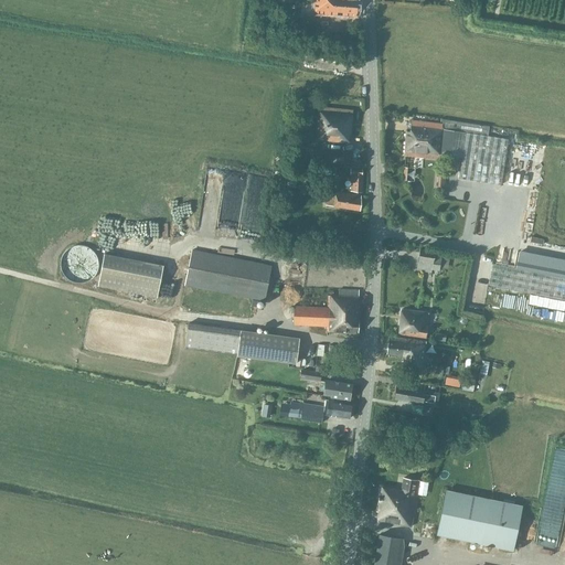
[(315,0),(313,13),(355,17),(356,2),(336,0),(334,0),(315,0)]
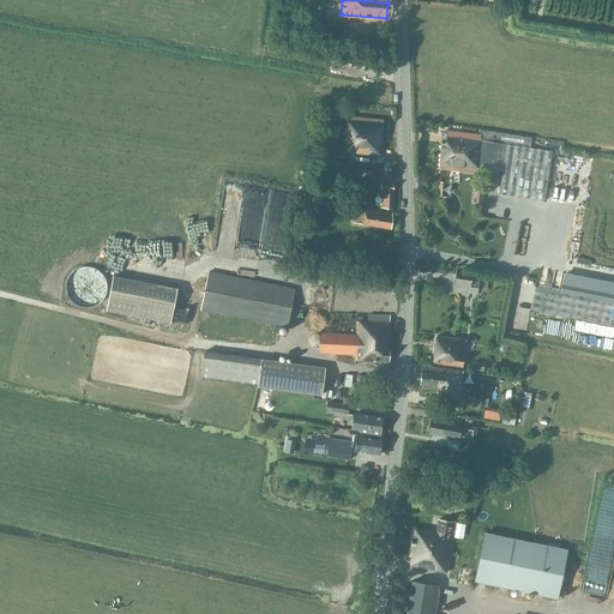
[(343,152),(351,152),(351,154),(355,155),(359,152),(378,155),(379,148),(380,148),(383,120),(347,118),(343,152)]
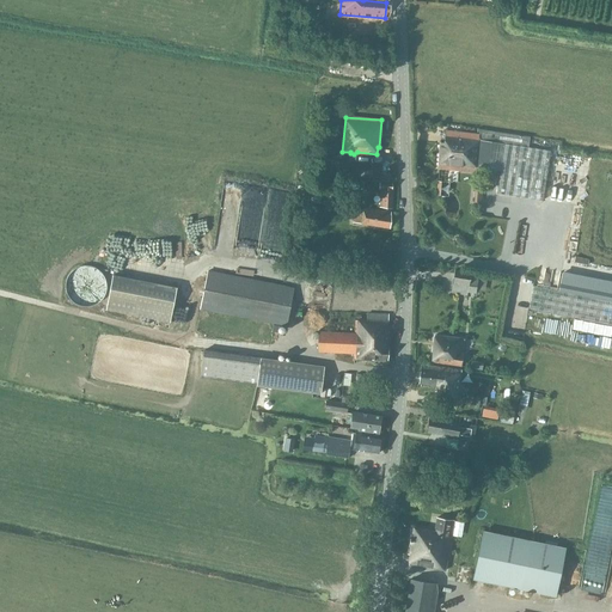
[(530,139),(478,130),(477,136),(478,136),(477,169),(501,172),(497,194),(543,201),(551,151),(528,147),(530,139)]
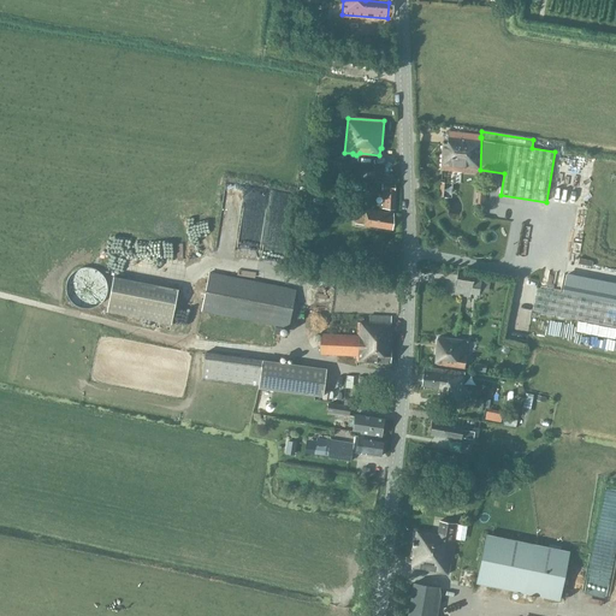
[(479,173),(480,170),(481,137),(480,137),(448,132),(448,143),(442,143),(440,171),(479,173)]
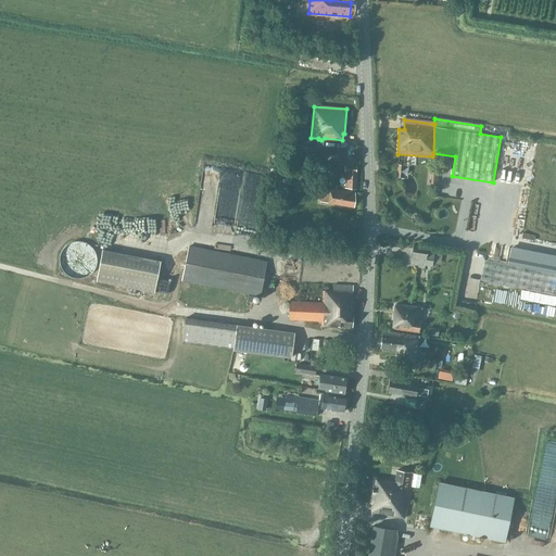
[(317,163),(316,171),(330,172),(331,165),(317,163)]
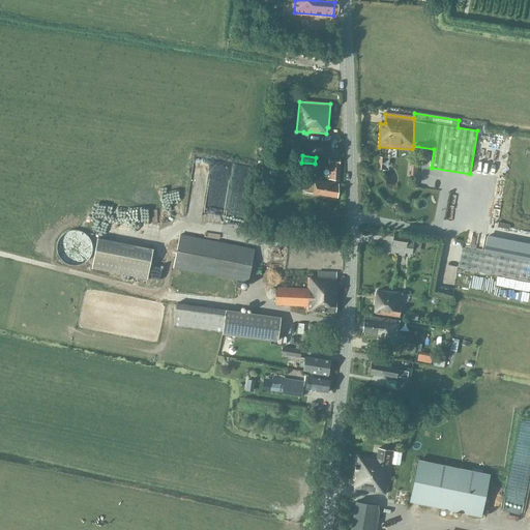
[(337,180),(339,158),(328,158),(328,164),(329,164),(328,179),(337,180)]
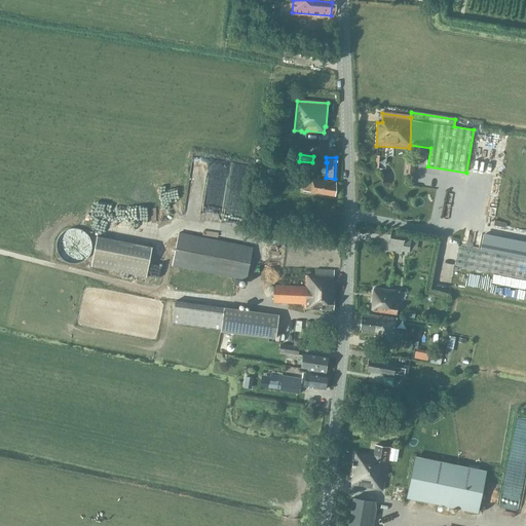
[(267,161),(259,159),(256,175),(265,177),(267,161)]
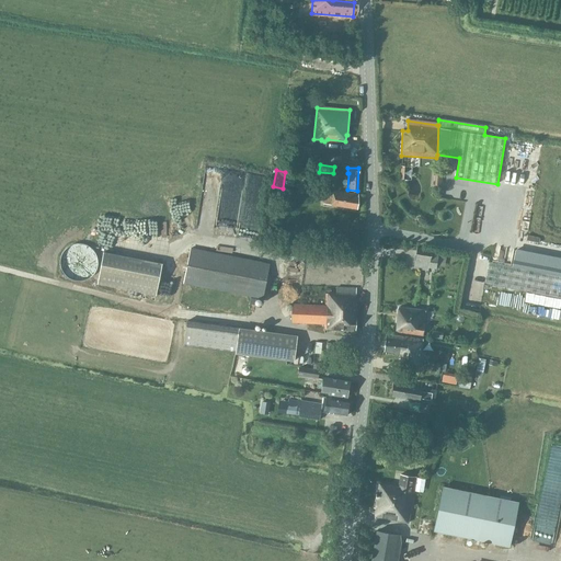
[(323,203),(356,208),(358,194),(325,189),(323,203)]
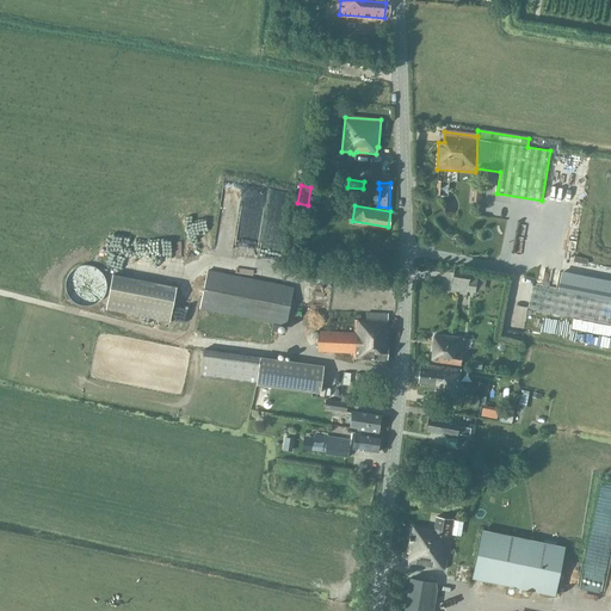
[(253,261),(273,265),(277,241),(257,239),(253,261)]
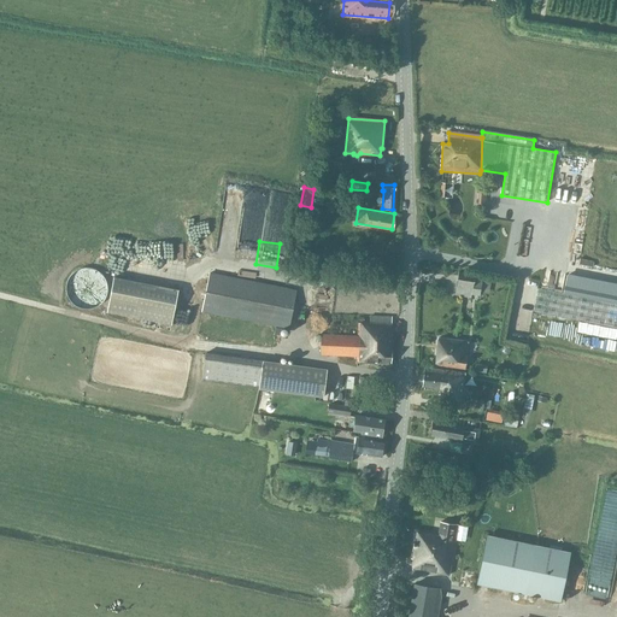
[(459,272),(456,295),(471,298),(472,295),(480,297),(482,281),(475,280),(475,275),(459,272)]
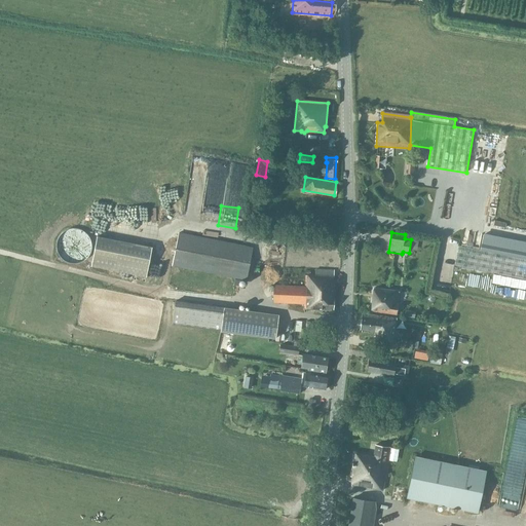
[(173,265),(247,279),(253,248),(179,233),(173,265)]
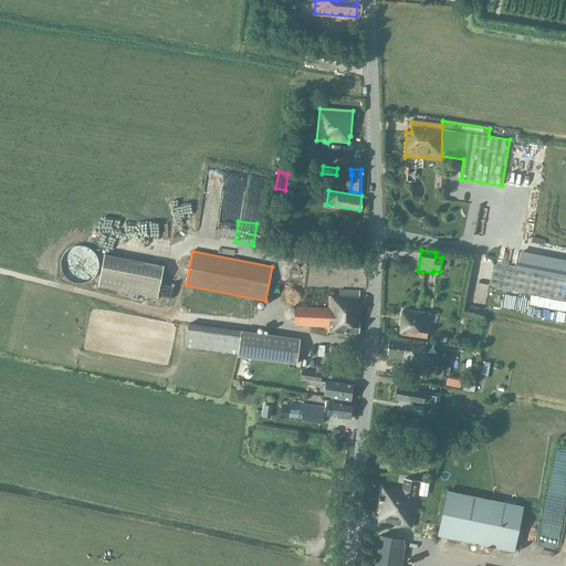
[(493,265),(490,285),(565,301),(565,314),(565,322),(565,271),(519,262),(516,270),(493,265)]
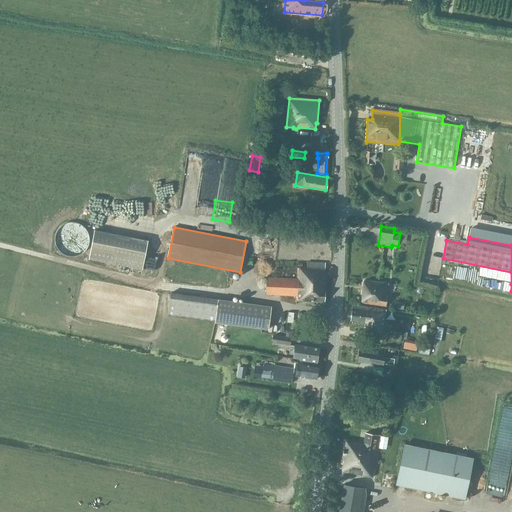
[(144,269),(148,250),(93,239),(89,258),(144,269)]
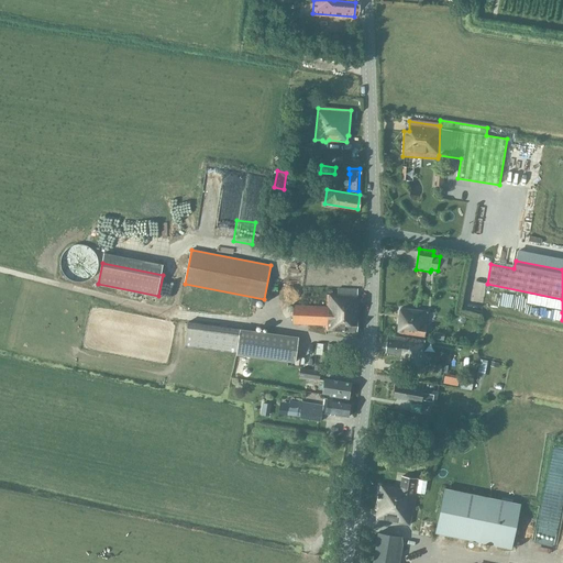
[(291,323),(324,326),(324,331),(355,332),(357,305),(355,305),(356,289),(337,289),(337,296),(327,295),(326,307),(291,306),(291,323)]
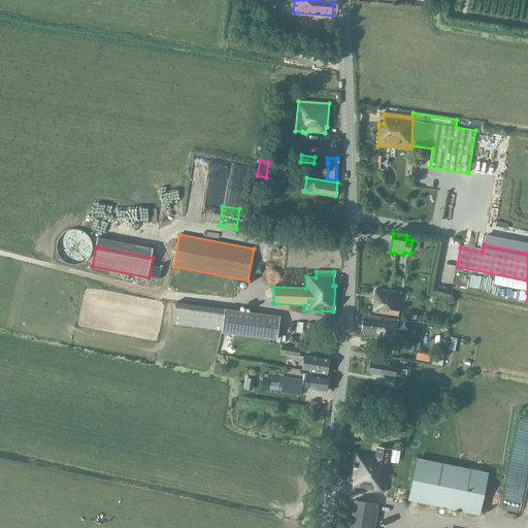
[(374,290),(371,314),(397,317),(397,312),(402,312),(403,305),(398,305),(400,293),(374,290)]
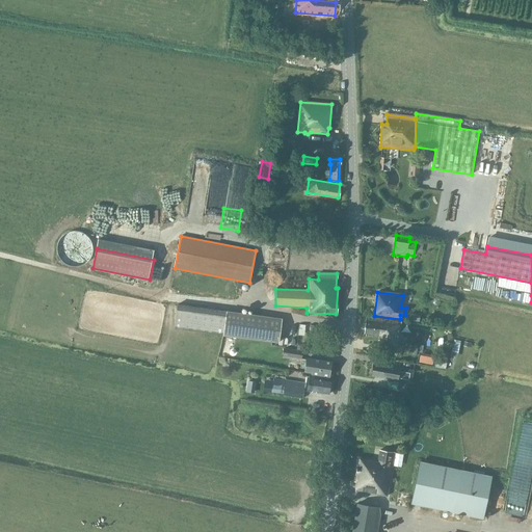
[(228,312),(223,335),(278,342),(282,319),(228,312)]
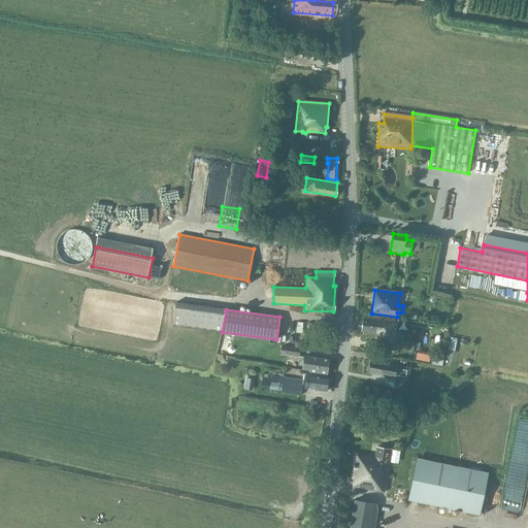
[(363,316),(361,331),(376,333),(375,343),(394,347),(397,321),(363,316)]
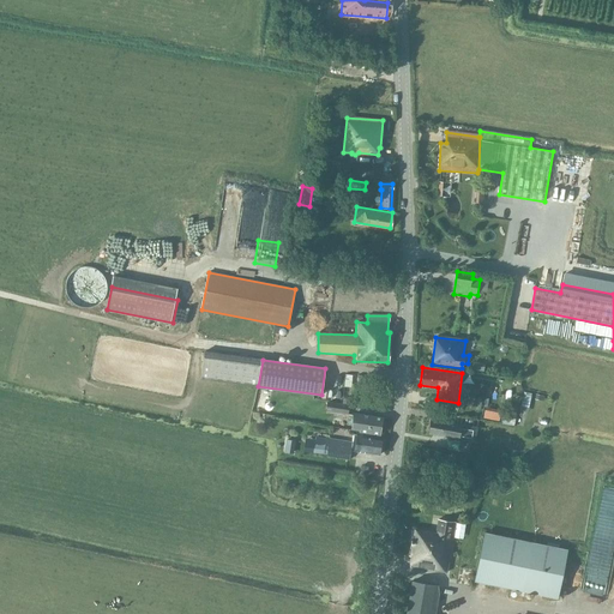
[(519,405),(529,407),(530,393),(522,392),(519,405)]
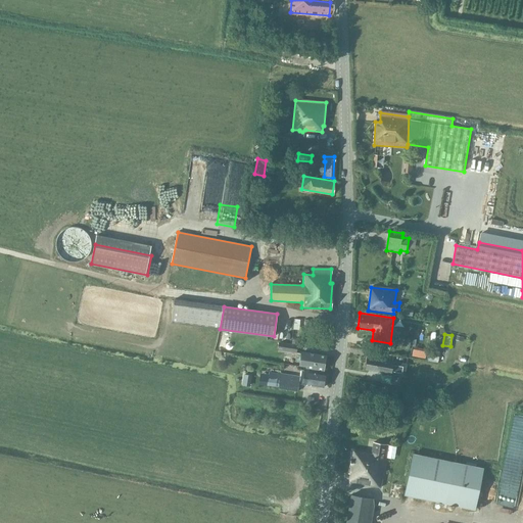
[(225,346),(225,347),(225,348),(226,349),(226,350),(227,350),(227,351),(228,351),(229,351),(230,351),(231,351),(232,350),(233,349),(233,348),(234,347),(233,346),(233,345),(232,344),(232,343),(231,343),(230,343),(229,343),(228,343),(227,343),(226,344),(226,345),(225,345),(225,346)]
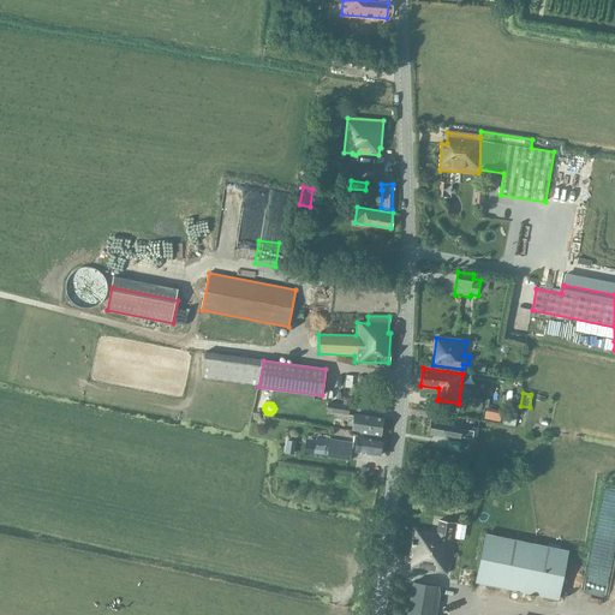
[(327,411),(348,416),(351,407),(328,404),(327,411)]
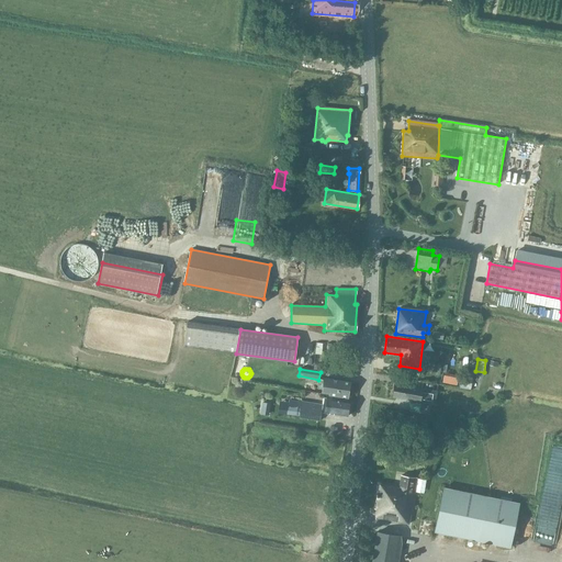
[(445,375),(444,383),(457,385),(458,378),(445,375)]
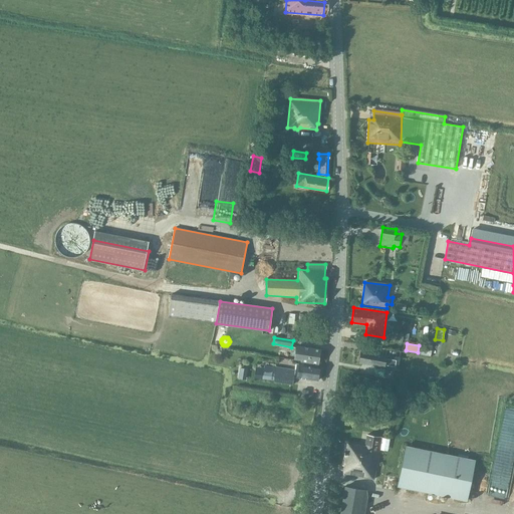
[(294,359),(300,360),(316,363),(318,350),(296,347),(294,359)]
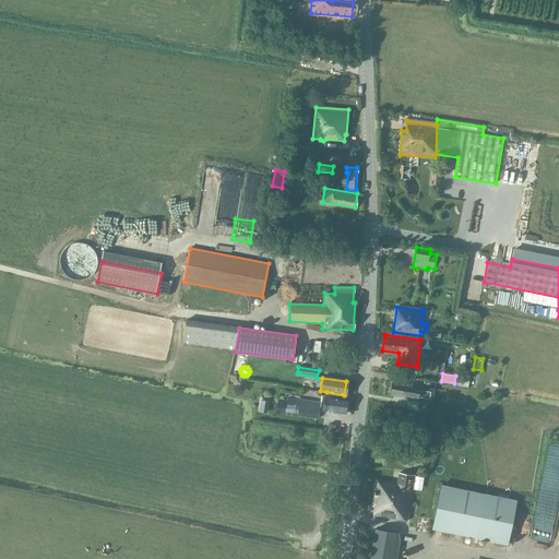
[(392,382),(390,395),(426,401),(428,389),(392,382)]
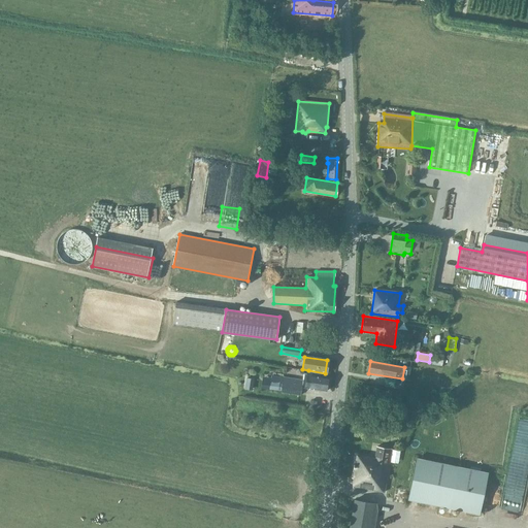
[(272,375),(270,389),(281,391),(284,377),(272,375)]
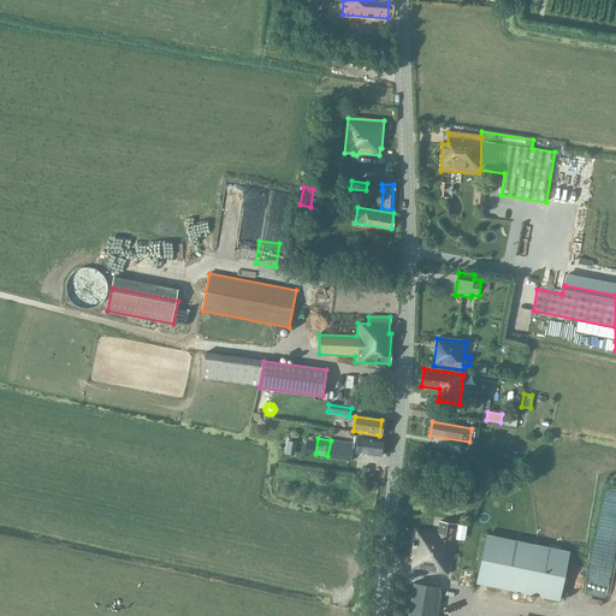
[(327,456),(327,457),(351,461),(353,452),(381,457),(384,440),(363,438),(362,439),(360,439),(360,444),(362,446),(354,445),(354,443),(331,439),(331,440),(327,456)]
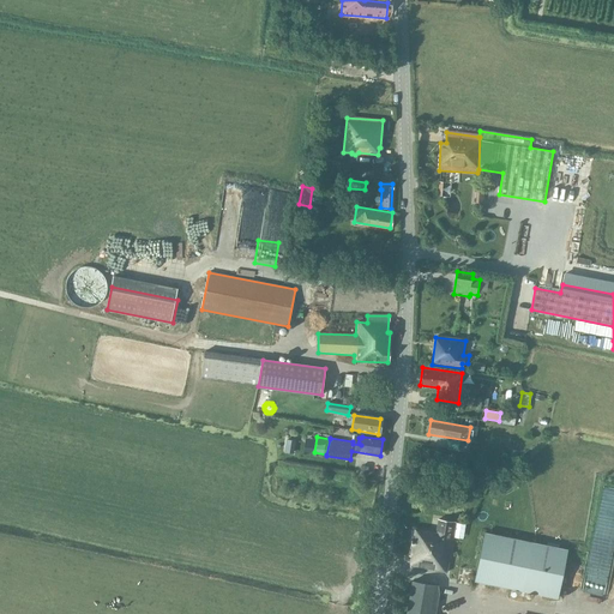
[(449,440),(447,449),(459,451),(461,441),(449,440)]
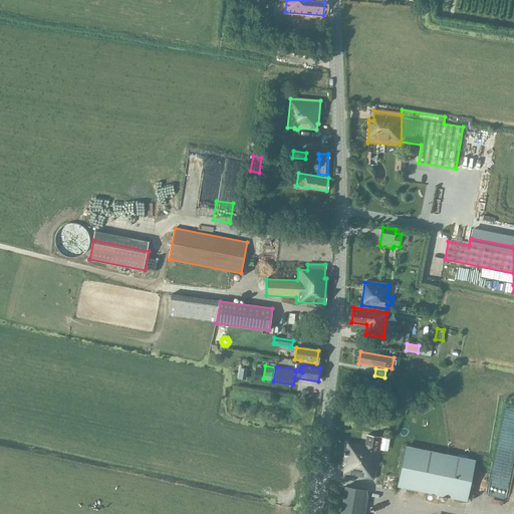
[(343,475),(374,479),(378,450),(380,438),(366,436),(365,445),(345,442),(342,466),(344,466),(343,475)]
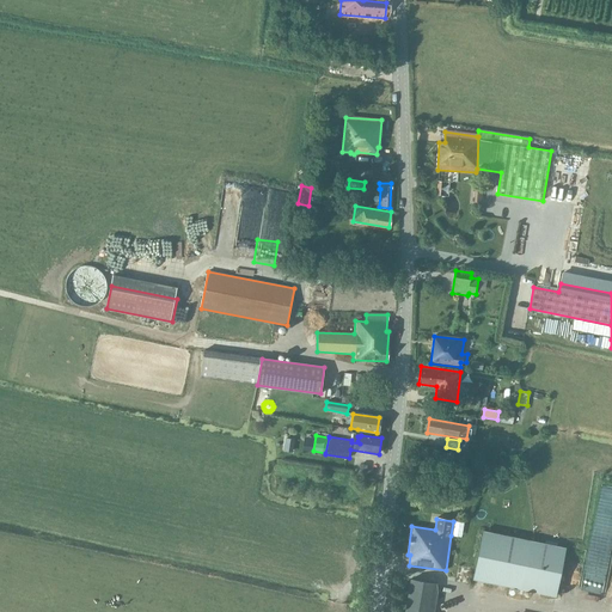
[(582,526),(581,569),(606,569),(606,526),(582,526)]
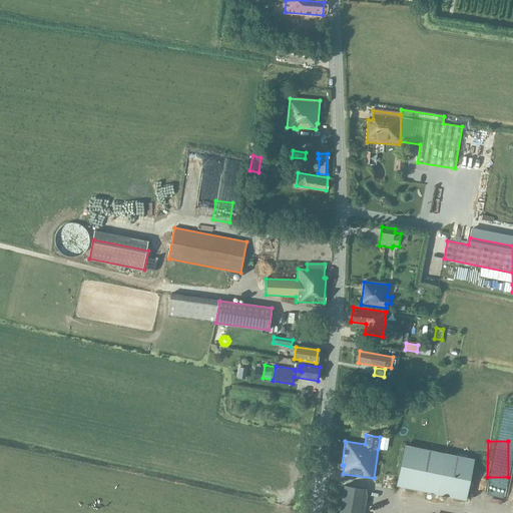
[(442,453),(405,446),(397,485),(466,499),(468,491),(474,460),(467,458),(468,455),(457,453),(457,456),(442,453)]
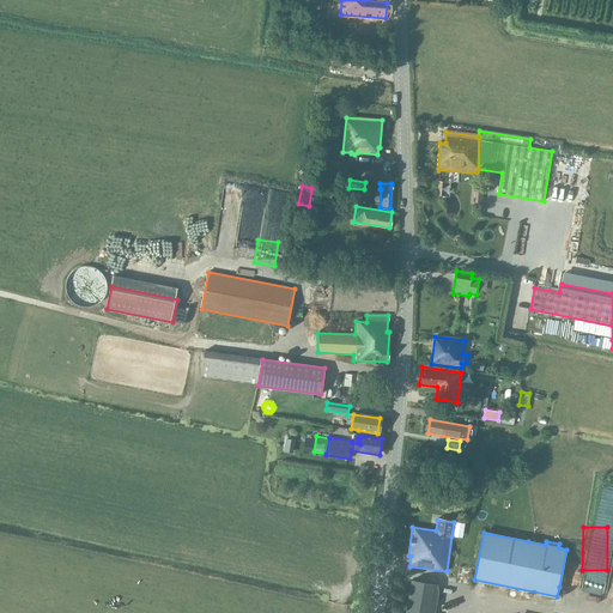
[(436,612),(437,582),(426,582),(425,612),(436,612)]
